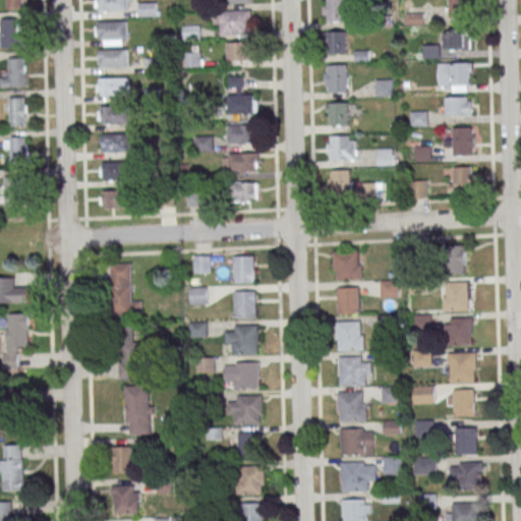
[(97,0),(98,11),(129,11),(129,0),(97,0)]
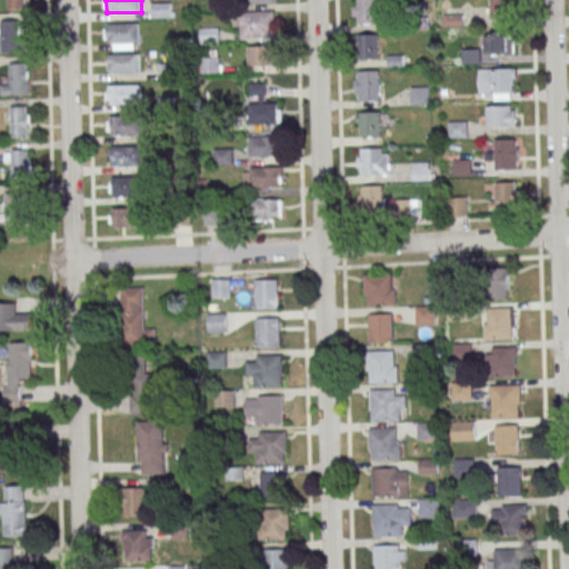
[(379,0),(352,0),(353,25),(379,25),(379,0)]
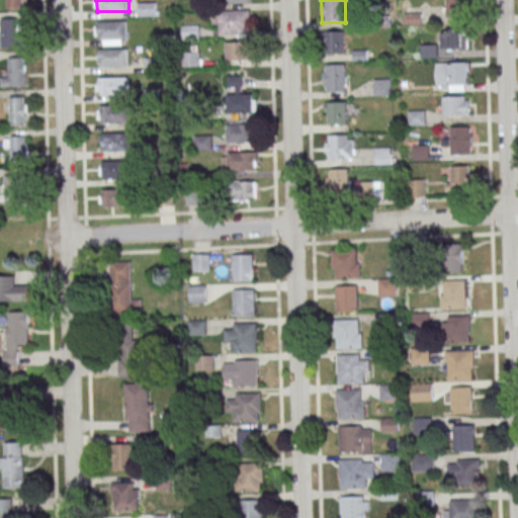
[(445,0),(446,17),(466,17),(465,0),(445,0)]
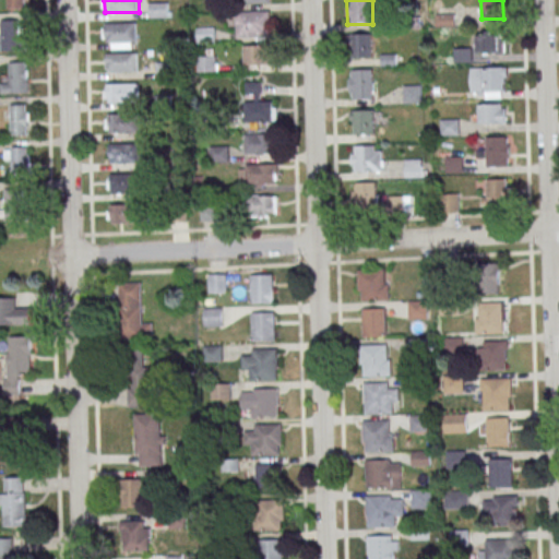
[(271,12),(237,12),(237,36),(271,36),(271,12)]
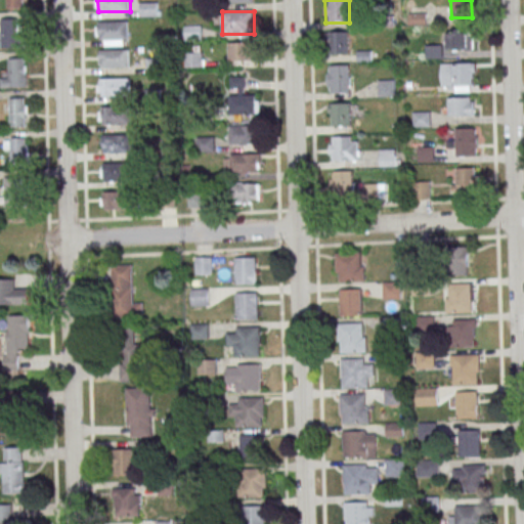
[(0,48),(25,48),(25,18),(0,18),(0,48)]
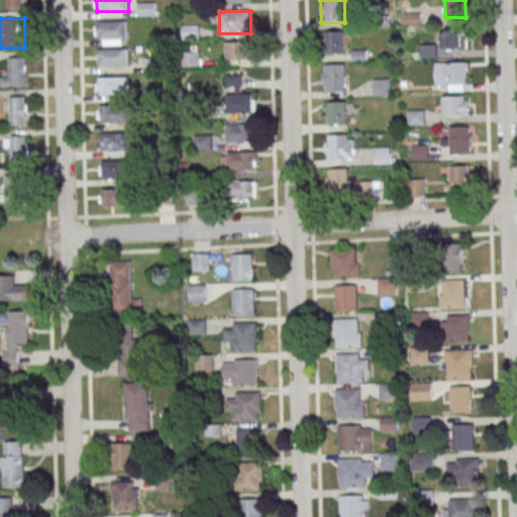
[(127,21),(97,21),(97,44),(127,44),(127,21)]
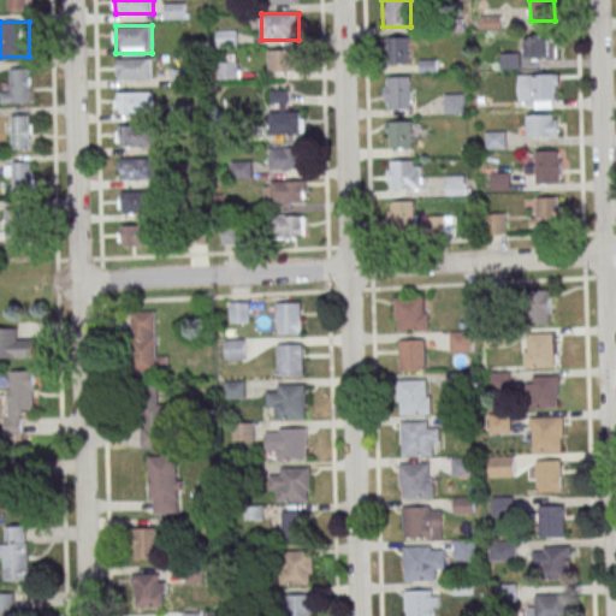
[(385,37),(385,63),(410,63),(410,37),(385,37)]
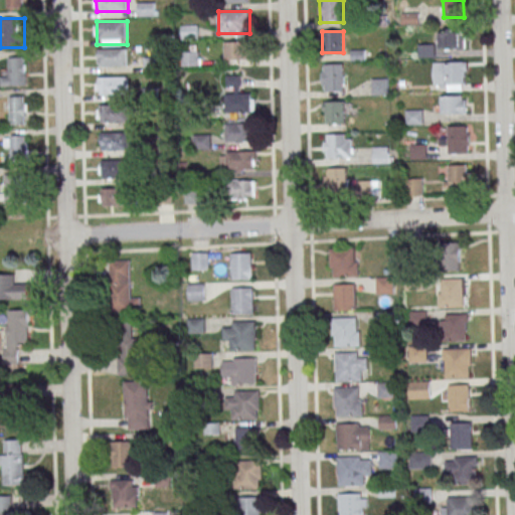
[(466,49),(466,31),(439,31),(439,49),(466,49)]
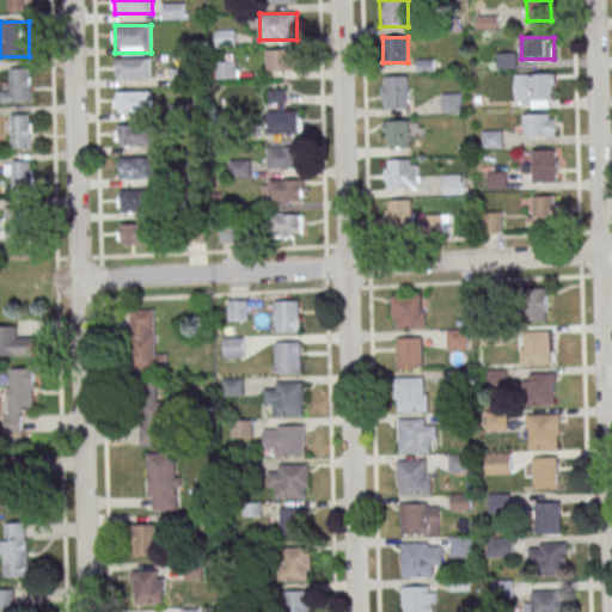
[(267,50),(267,71),(299,71),(299,50),(267,50)]
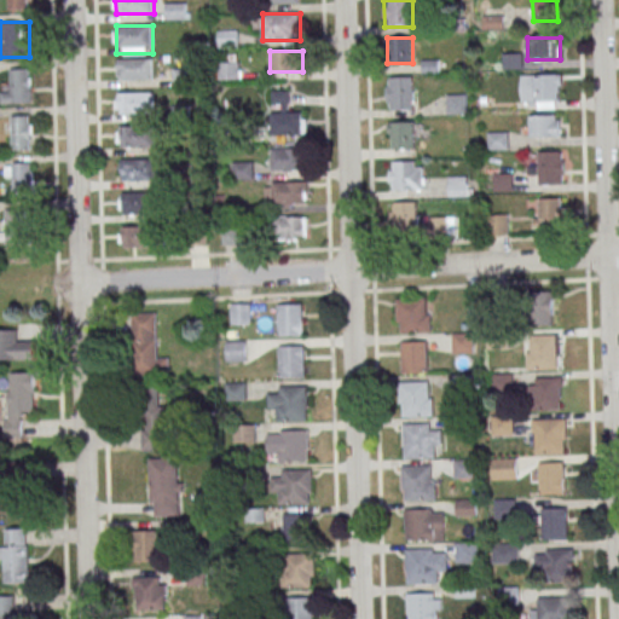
[(117,81),(143,81),(143,59),(117,59),(117,81)]
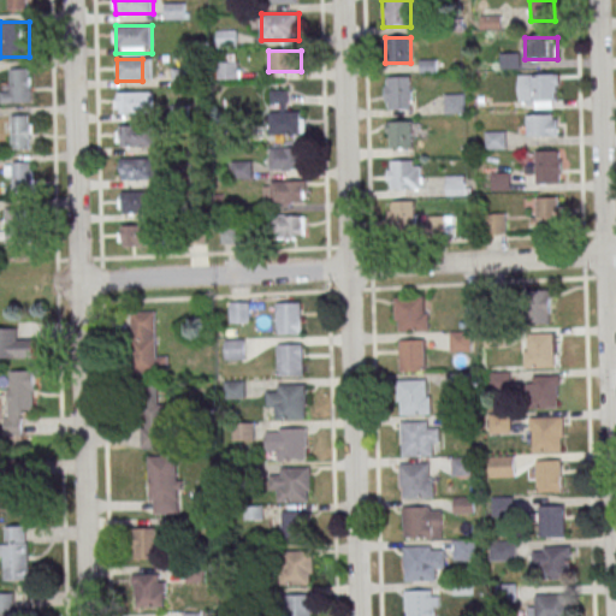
[(3,102),(31,102),(31,69),(12,69),(12,82),(3,82),(3,102)]
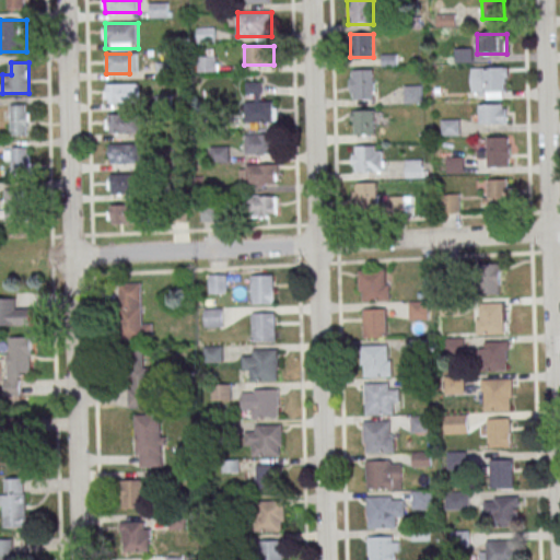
[(508,67),(471,67),(471,95),(508,95),(508,67)]
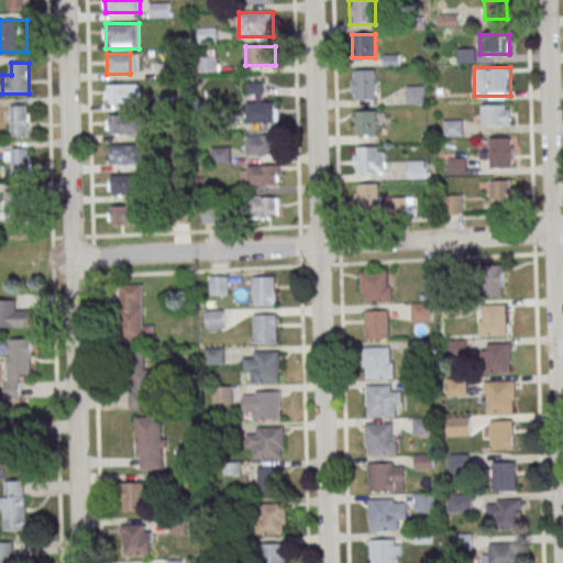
[(352,69),(352,101),(376,101),(376,69),(352,69)]
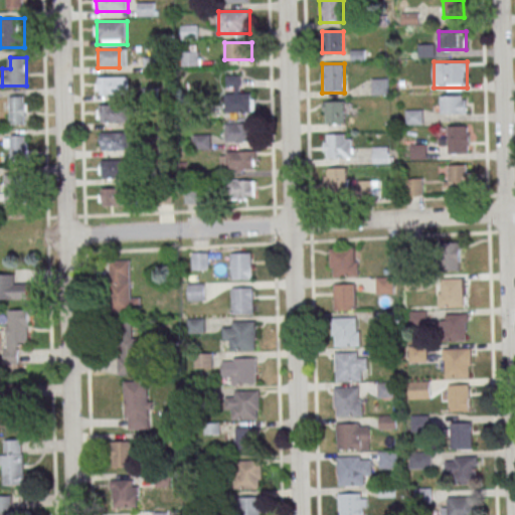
[(129,95),(129,76),(96,76),(96,95),(129,95)]
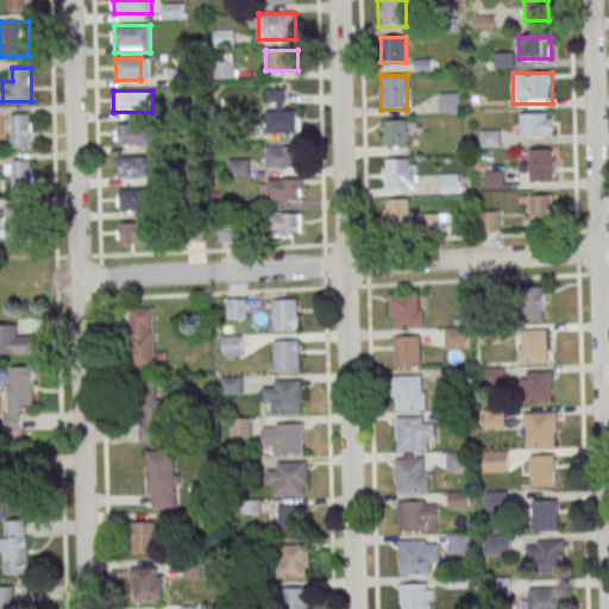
[(301,133),(301,111),(287,111),(287,90),(268,90),(268,133),(301,133)]
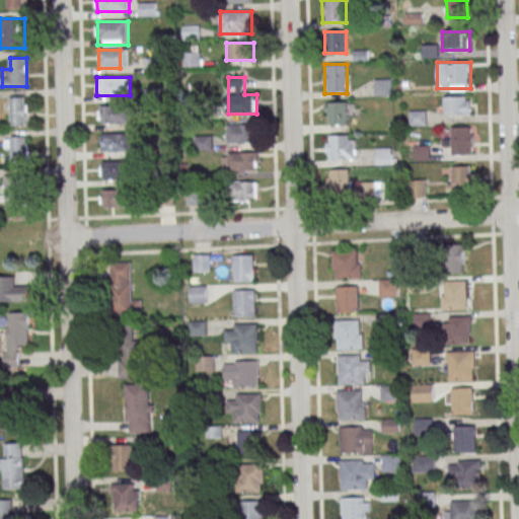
[(375,95),(391,95),(391,79),(375,79),(375,95)]
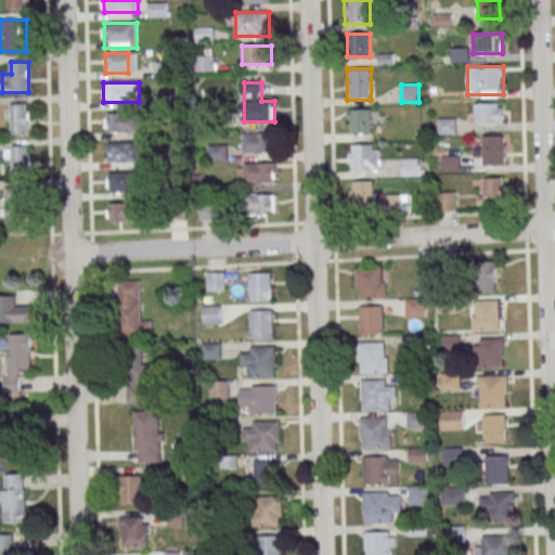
[(474,123),(503,124),(503,103),(474,103),(474,123)]
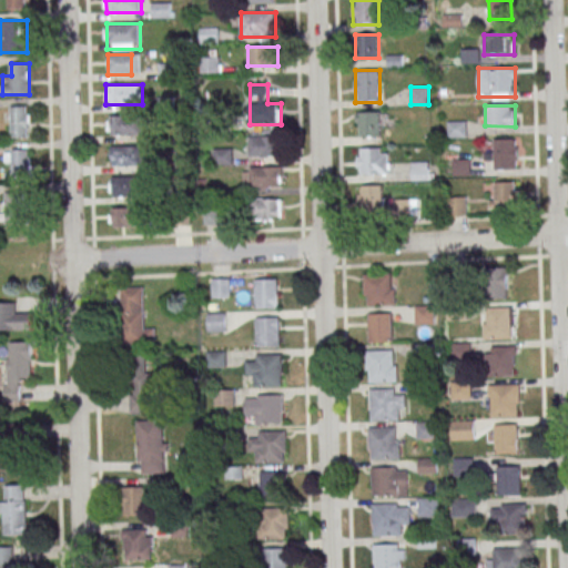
[(30,139),(30,107),(10,107),(10,139),(30,139)]
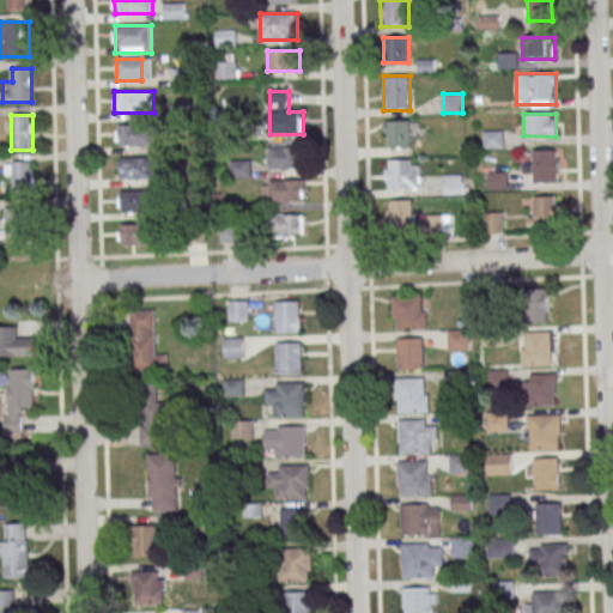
[(384,147),(411,147),(411,121),(384,121),(384,147)]
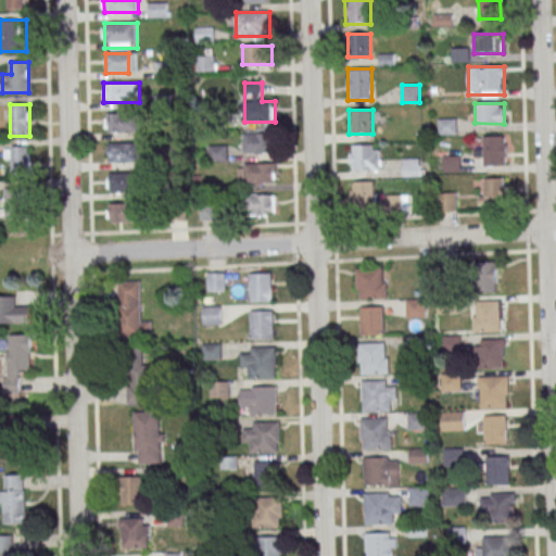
[(138,133),(138,113),(105,113),(105,133),(138,133)]
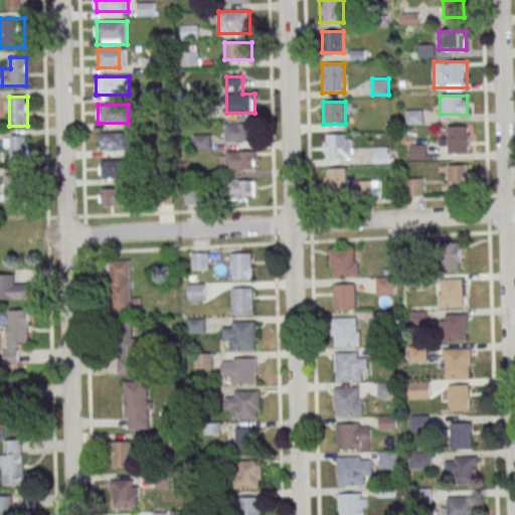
[(421,111),(406,111),(406,125),(421,125),(421,111)]
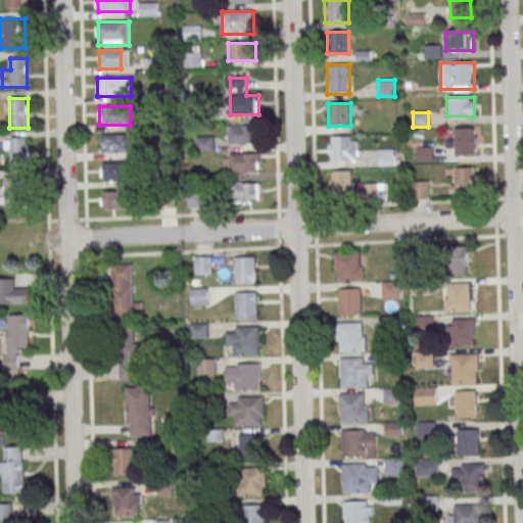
[(230,144),(257,144),(257,126),(230,126),(230,144)]
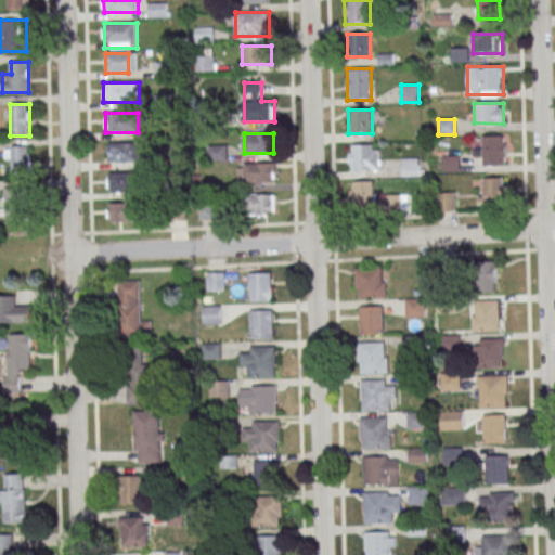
[(481,138),(481,166),(503,166),(503,138),(481,138)]
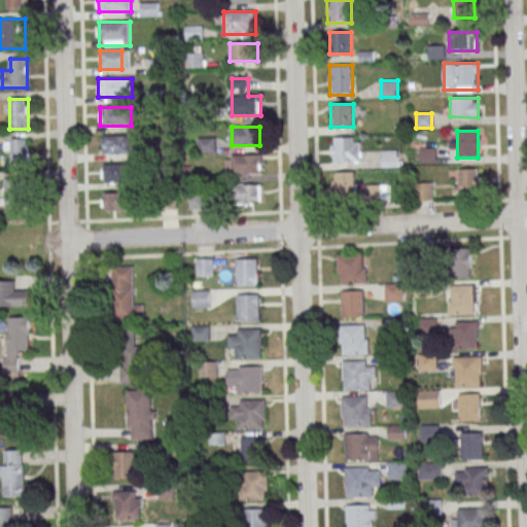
[(102,153),(133,153),(133,136),(102,136),(102,153)]
